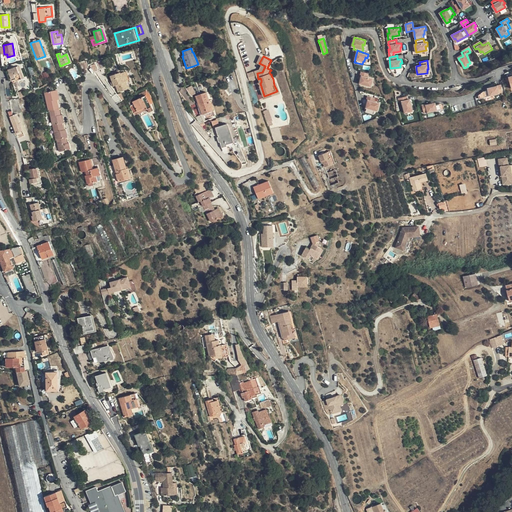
[(89,67),(93,72),(99,71),(101,70),(98,63),(89,67)]
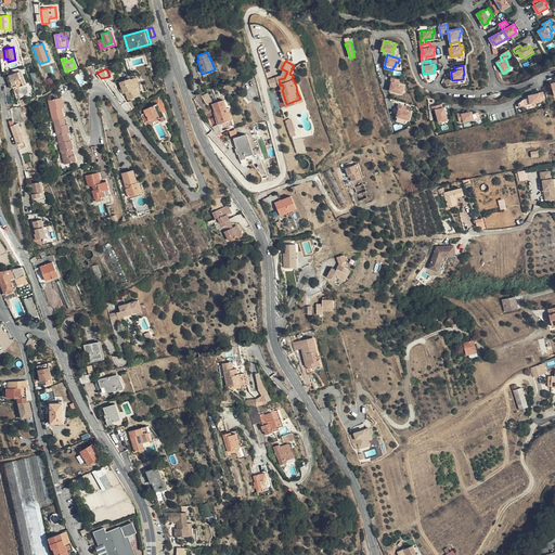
[(287,72),(285,71),(282,76),(270,79),(273,89),(283,87),(282,85),(280,86),(279,79),(284,78),(287,72)]
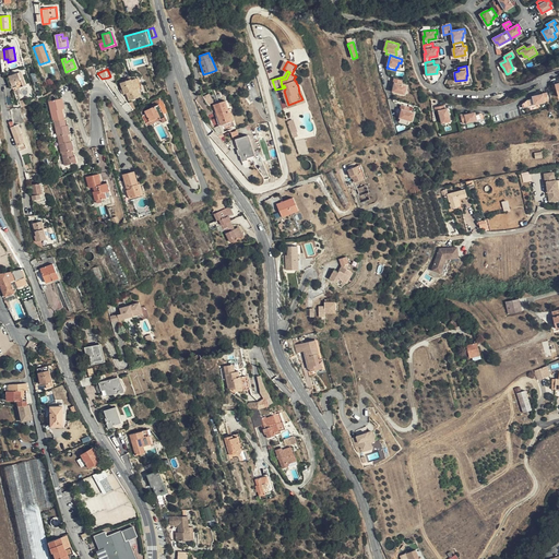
[(18,85),(22,83),(19,73),(9,76),(13,88),(18,87),(18,85)]
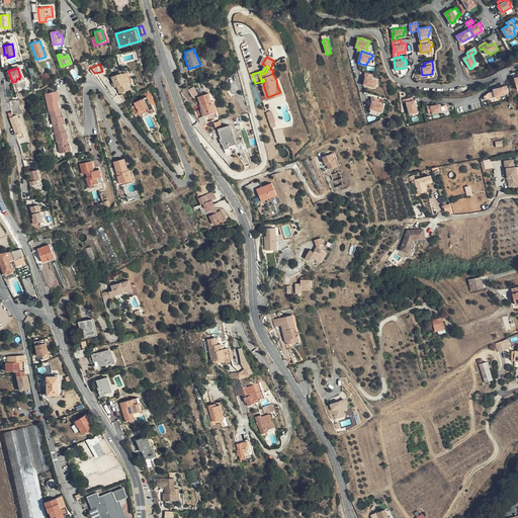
[(372,74),(365,71),(364,75),(365,76),(364,79),(363,83),(372,86),(373,83),(375,83),(376,79),(371,77),(372,74)]
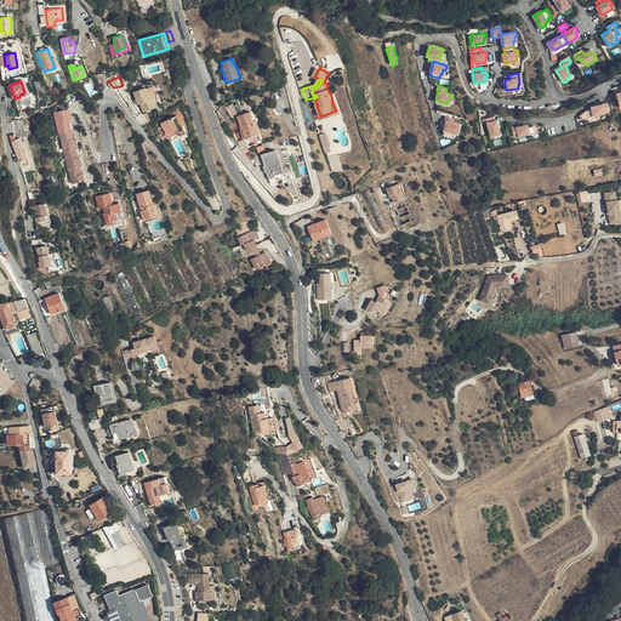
[(146,87),(134,92),(138,103),(141,103),(144,112),(157,108),(153,98),(157,97),(153,86),(152,87),(151,86),(146,89),(146,87)]
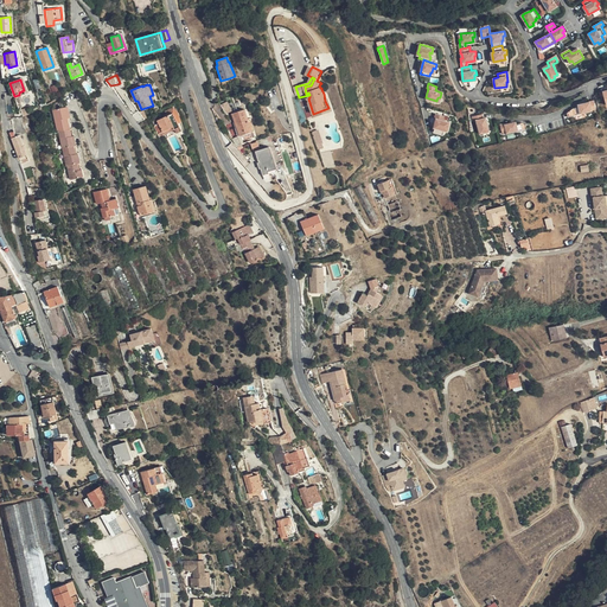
[(328,100),(325,101),(328,108),(313,114),(314,117),(333,112),(328,100)]
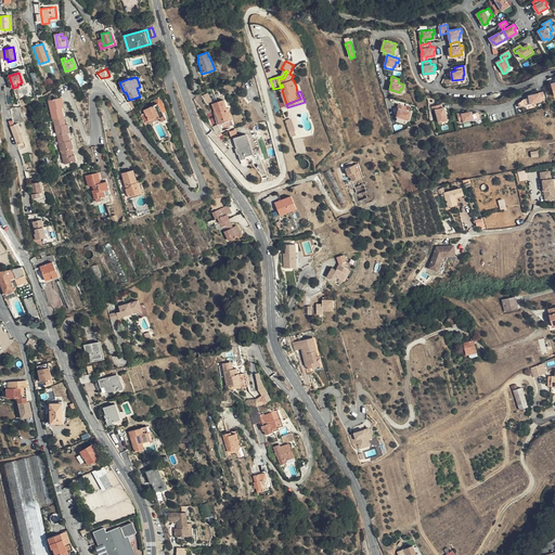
[(529,99),(525,101),(518,104),(519,108),(531,106),(531,105),(545,102),(543,93),(539,94),(531,97),(531,99),(529,99)]
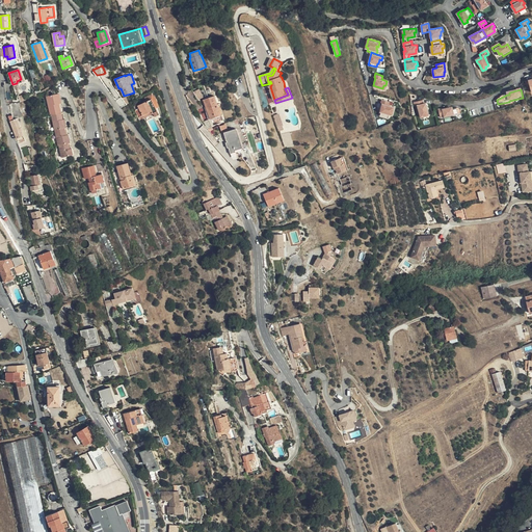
[(49,115),(50,115),(60,113),(59,110),(60,109),(59,104),(60,103),(58,95),(45,98),(49,115)]
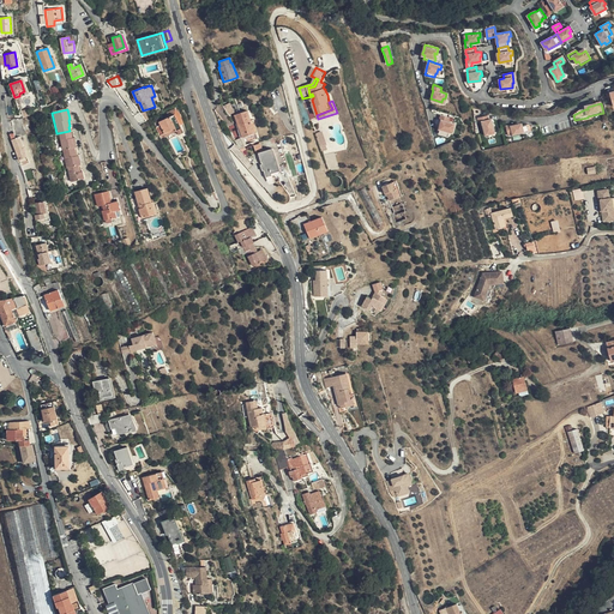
[(247,110),(240,113),(234,115),(242,138),(256,133),(247,110)]
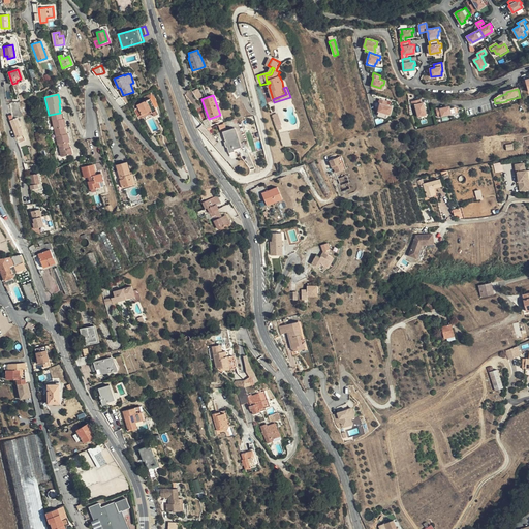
[(150,98),(137,105),(139,110),(144,117),(153,112),(156,110),(150,98)]
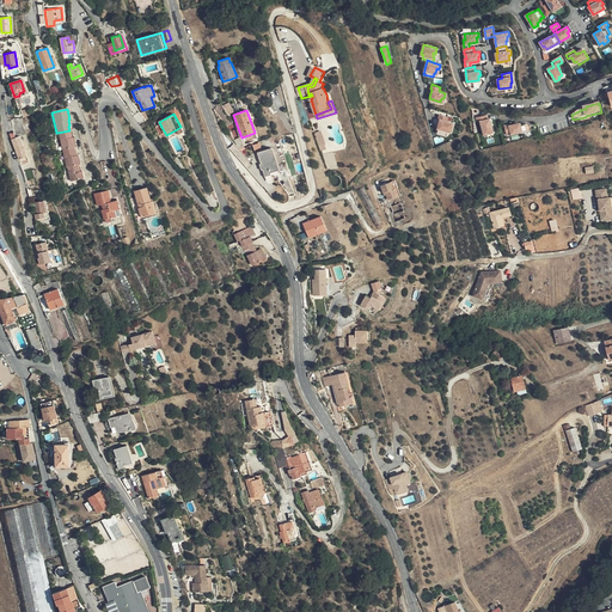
[(446,121),(447,116),(438,114),(436,118),(438,118),(439,118),(438,122),(436,128),(438,128),(436,132),(436,133),(445,135),(446,134),(447,132),(448,132),(450,127),(451,128),(453,122),(446,121)]
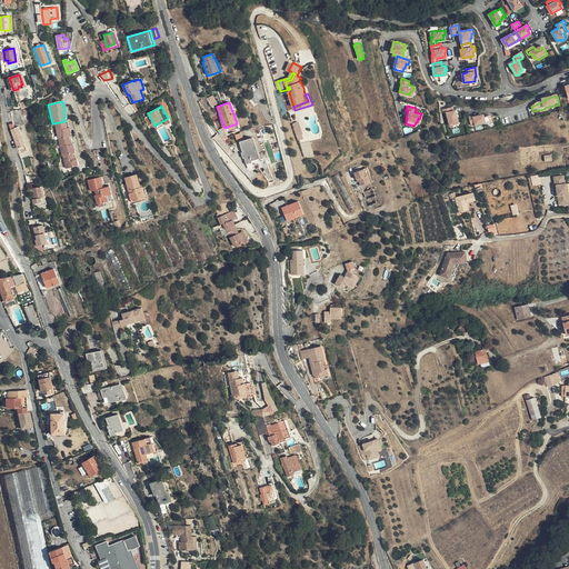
[(452,107),(441,109),(442,113),(446,112),(448,123),(452,122),(452,125),(458,123),(456,115),(455,111),(455,110),(453,110),(452,107)]
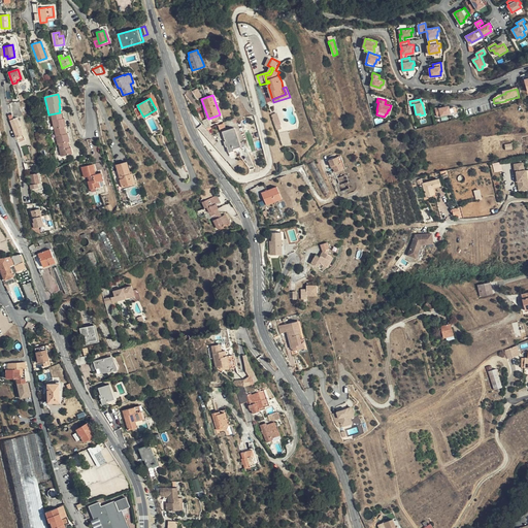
[(460,108),(454,107),(449,108),(447,108),(446,106),(438,108),(438,107),(434,108),(436,117),(440,116),(450,113),(450,114),(461,112),(460,108)]
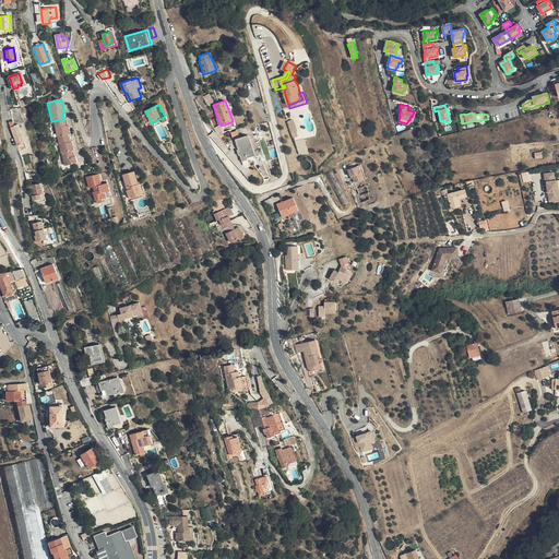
[(152,123),(147,116),(144,117),(149,126),(163,119),(162,118),(152,123)]
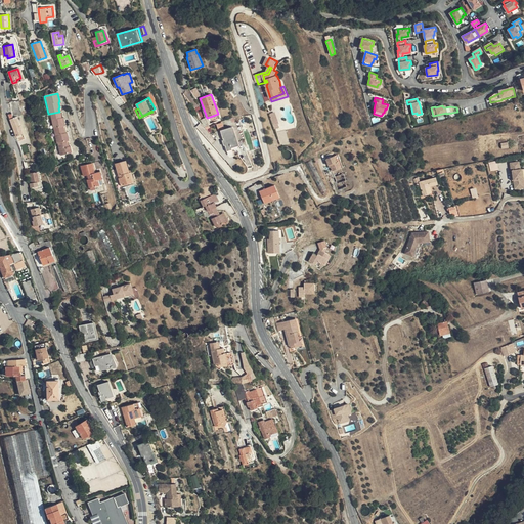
[(59,112),(49,114),(53,129),(64,127),(66,126),(63,118),(62,119),(60,113),(59,113),(59,112)]
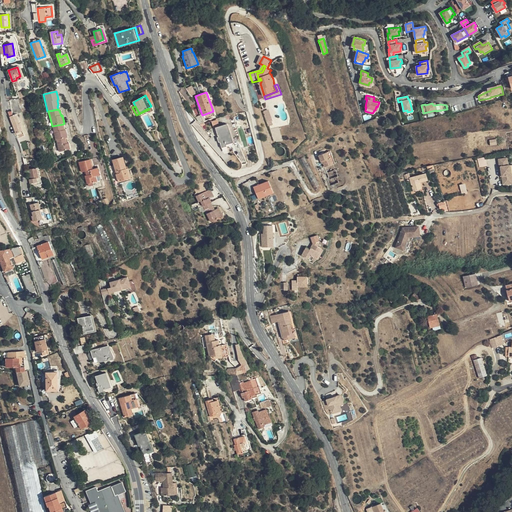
[(268,110),(263,112),(268,126),(271,125),(271,122),(272,122),(268,110)]
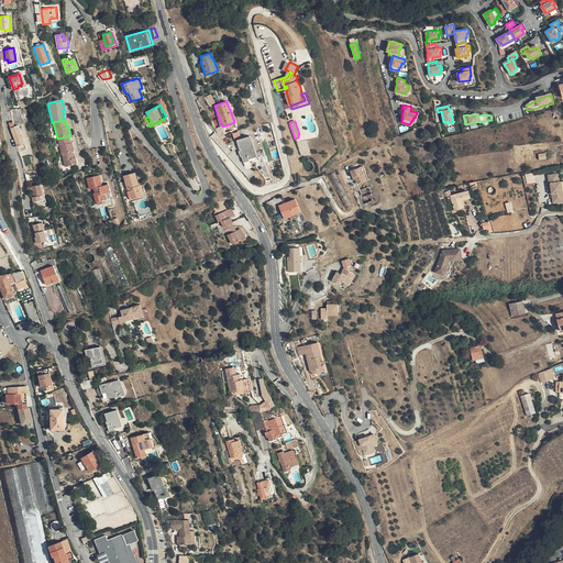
[(18,146),(25,144),(18,125),(11,128),(18,146)]
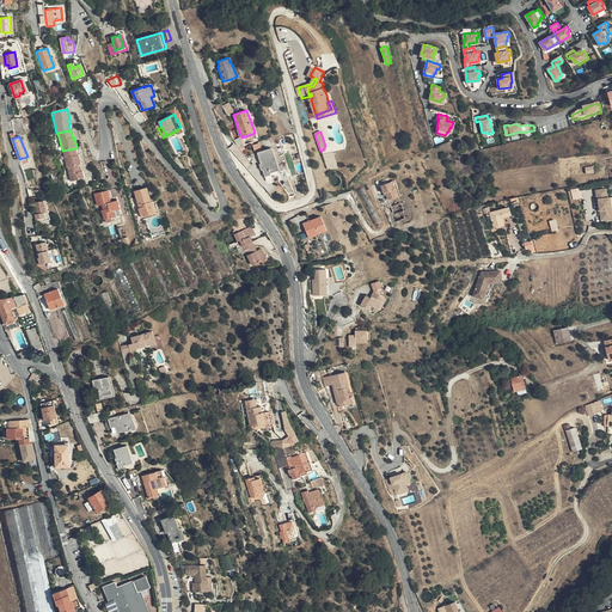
[(66,169),(67,167),(79,165),(80,165),(78,155),(77,155),(75,148),(62,151),(66,169)]
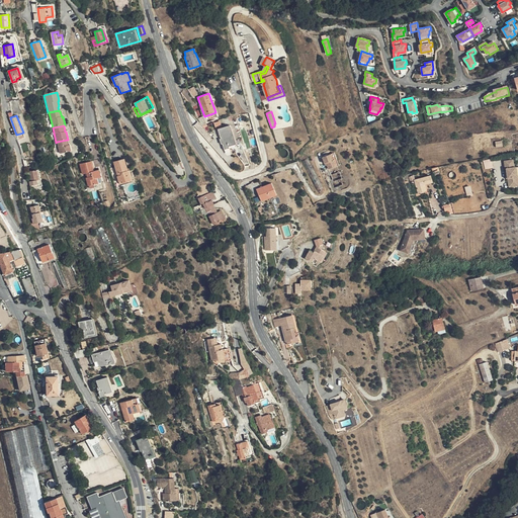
[(228,146),(235,144),(230,125),(218,128),(221,139),(220,140),(221,144),(223,144),(225,150),(229,148),(228,146)]
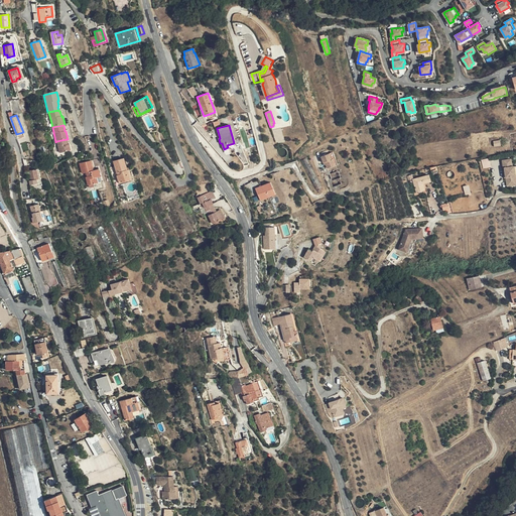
[(69,145),(67,139),(56,141),(59,153),(71,150),(70,144),(69,145)]
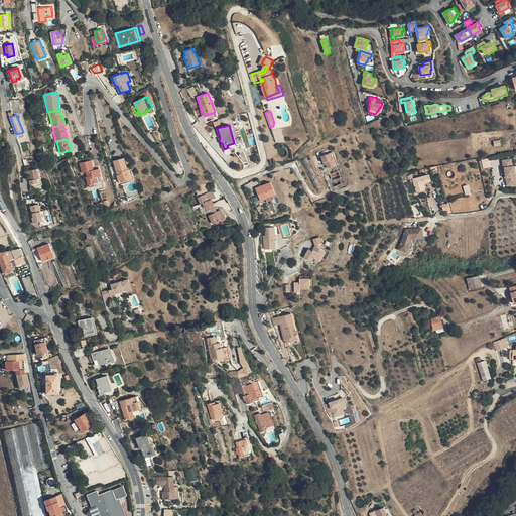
[(333,151),(329,153),(331,159),(333,158),(336,165),(338,164),(333,151)]
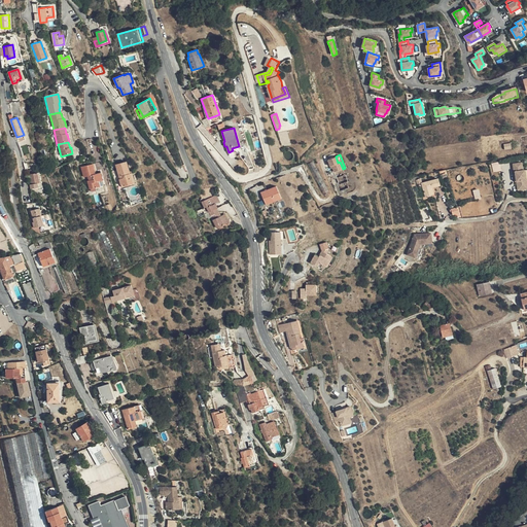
[(331,165),(332,168),(335,172),(343,169),(340,162),(338,163),(336,156),(327,160),(329,166),(331,165)]
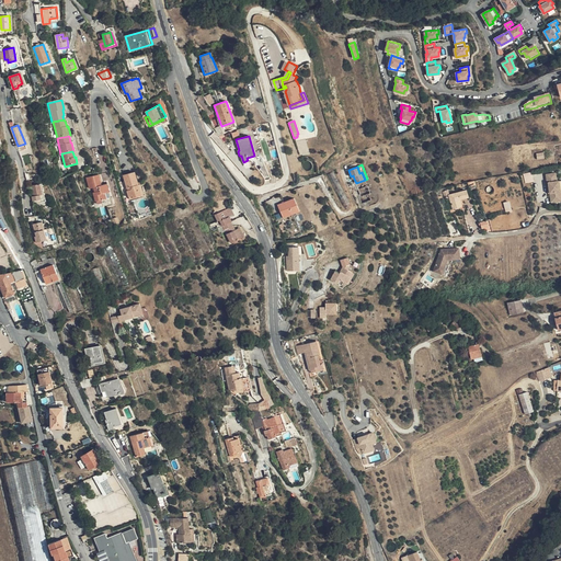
[(524,173),(526,183),(535,181),(533,171),(524,173)]
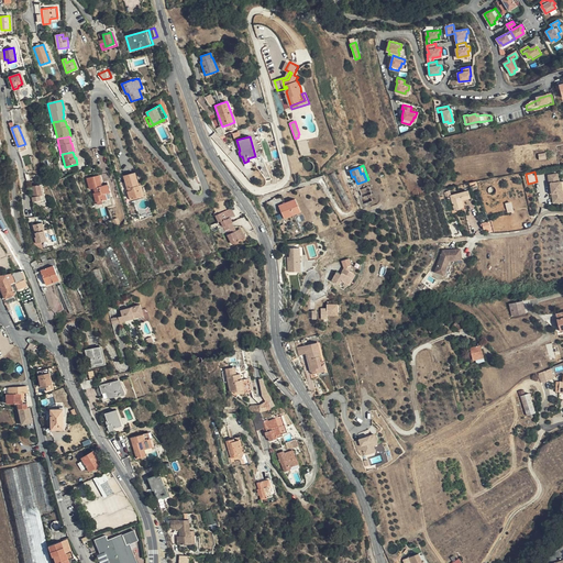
[(129,198),(130,198),(131,200),(144,196),(141,185),(139,185),(135,173),(123,176),(129,191),(128,191),(129,198)]
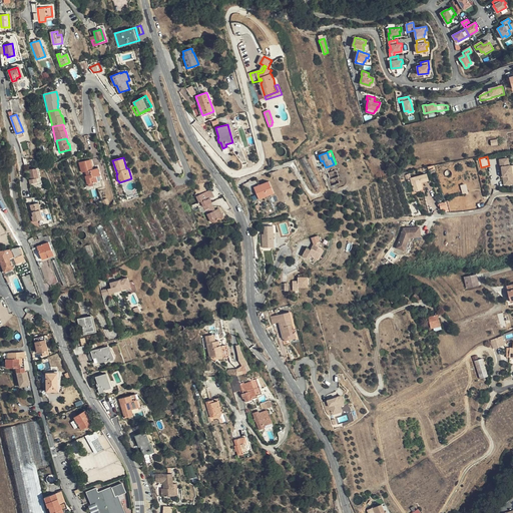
[(177,157),(170,159),(173,167),(179,165),(177,157)]
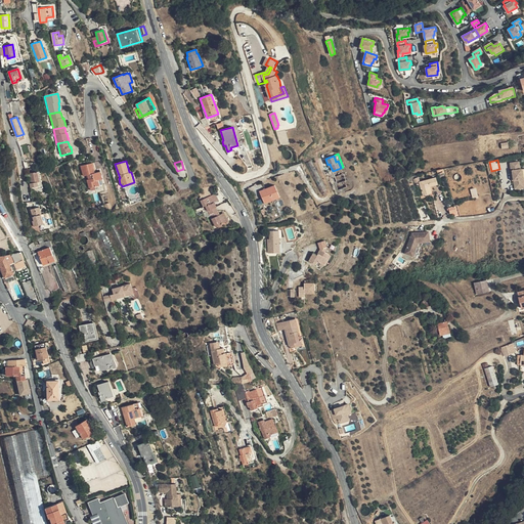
[(330,197),(310,161),(306,164),(324,199),(330,197)]
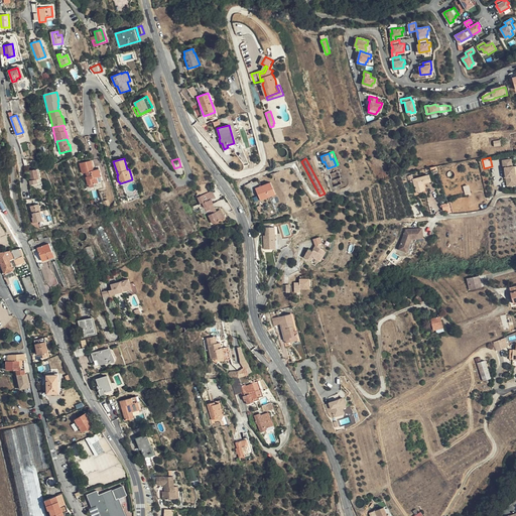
[(87,185),(102,181),(99,169),(93,170),(91,160),(80,163),(82,173),(86,172),(87,176),(85,177),(87,185)]
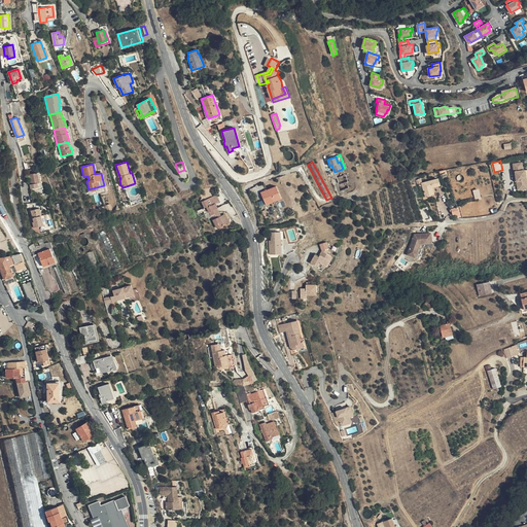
[(39,183),(37,173),(29,175),(32,184),(39,183)]
